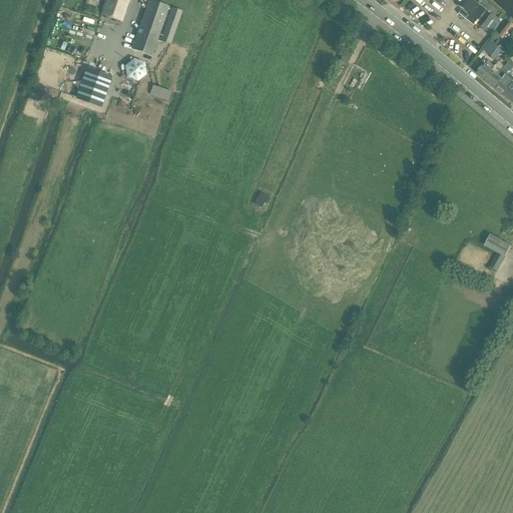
[(106,0),(101,15),(120,22),(127,0),(106,0)]
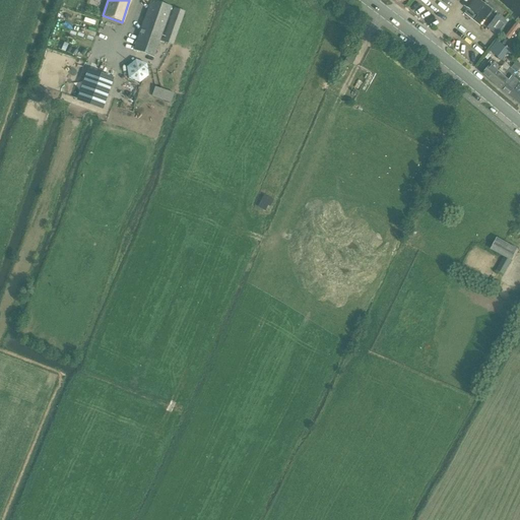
[(133,50),(153,57),(171,7),(150,0),(133,50)]
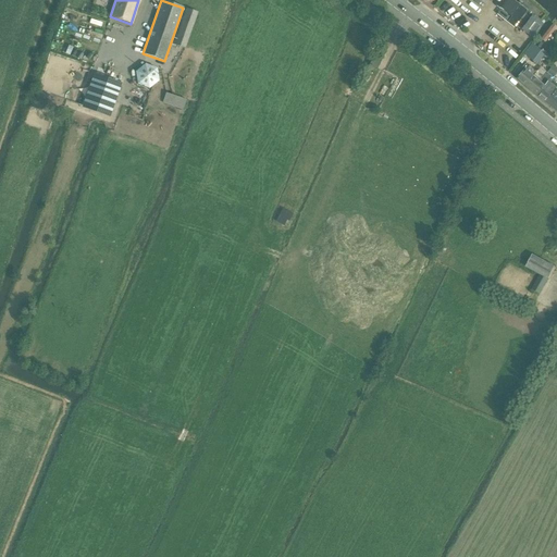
[(508,0),(497,14),(515,28),(528,11),(514,0),(508,0)]
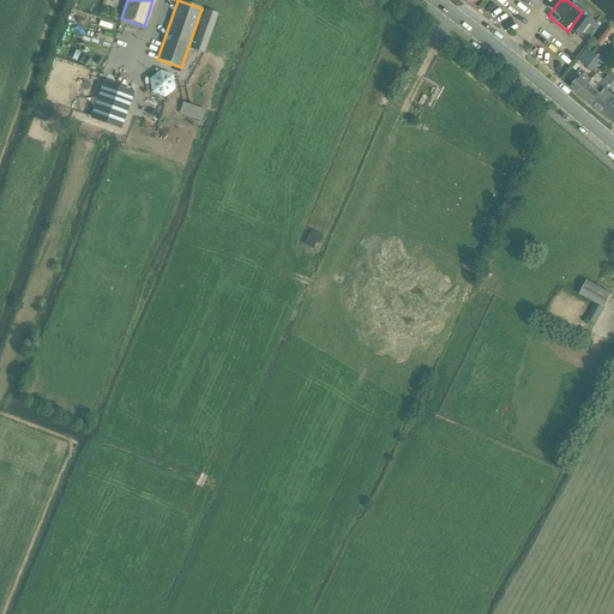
[(191,49),(204,54),(217,14),(205,10),(191,49)]
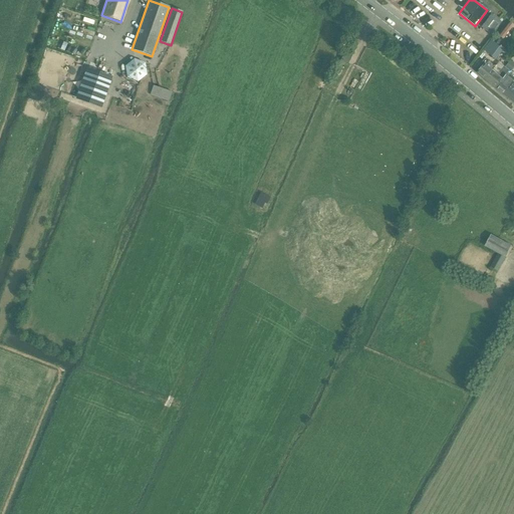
[(491,14),(482,27),(492,34),(502,22),(491,14)]
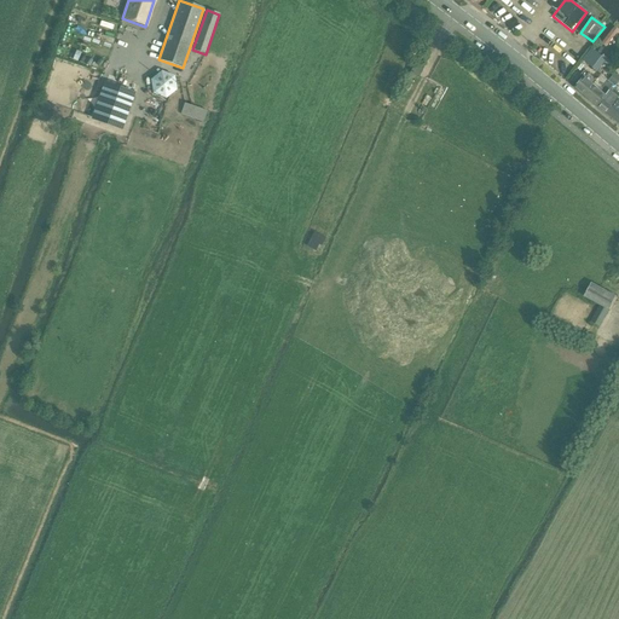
[(618,29),(615,27),(602,44),(607,47),(618,30),(618,29)]
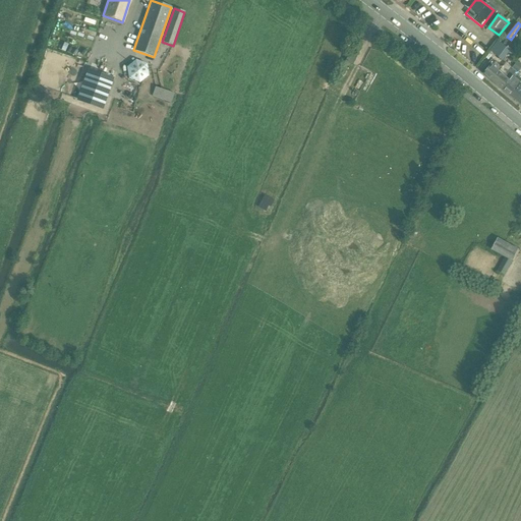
[(355,43),(346,61),(353,65),(363,45),(358,42),(356,41),(355,43)]
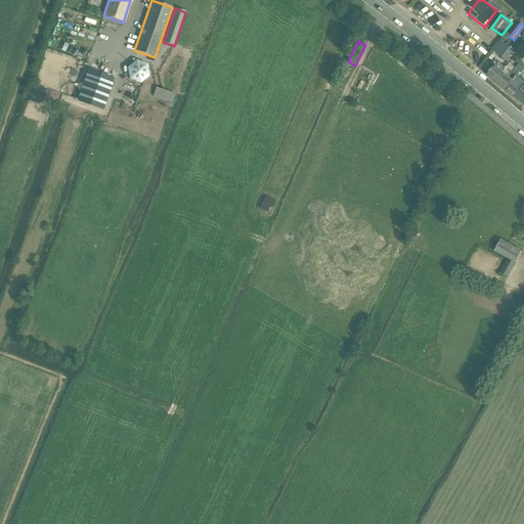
[(500,42),(493,52),(506,60),(514,49),(511,47),(510,48),(500,42)]
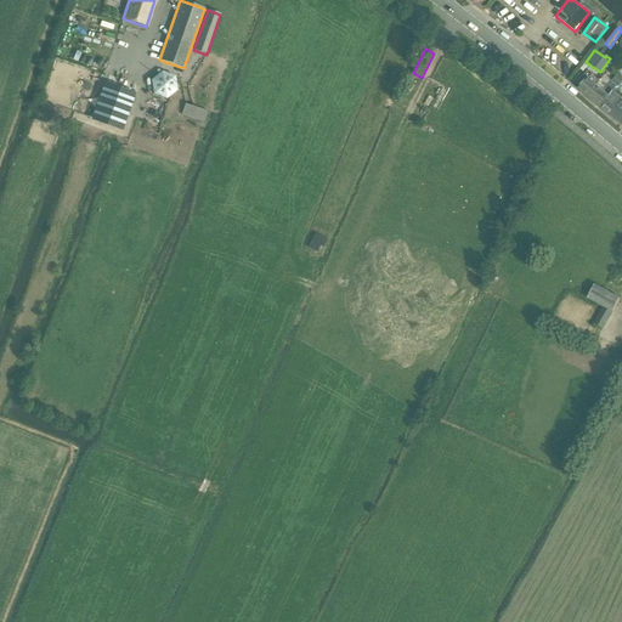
[(162,72),(151,82),(153,95),(167,100),(177,91),(175,78),(162,72)]
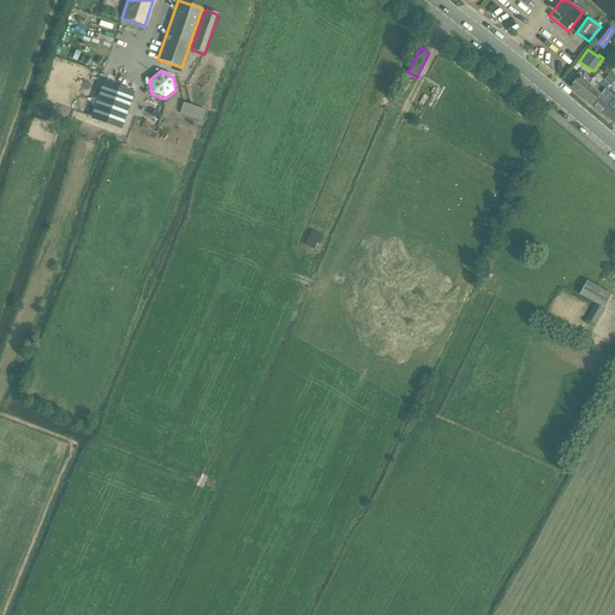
[(577,82),(572,88),(581,95),(593,79),(585,72),(583,71),(581,71),(579,73),(573,79),(577,82)]
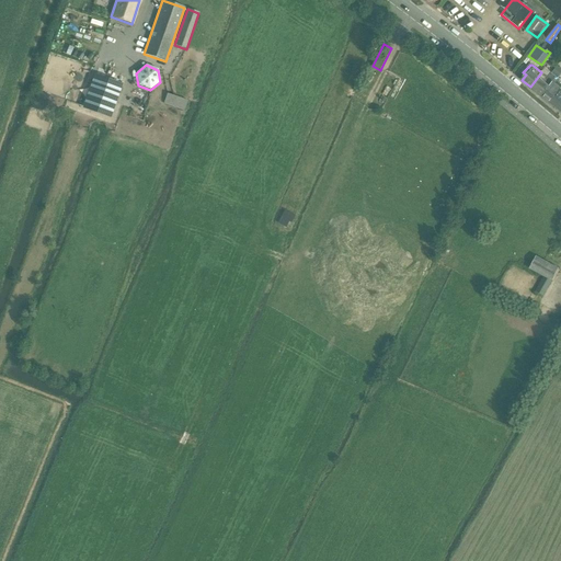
[(530,87),(541,98),(553,81),(557,78),(551,73),(549,76),(544,70),(541,72),(530,87)]
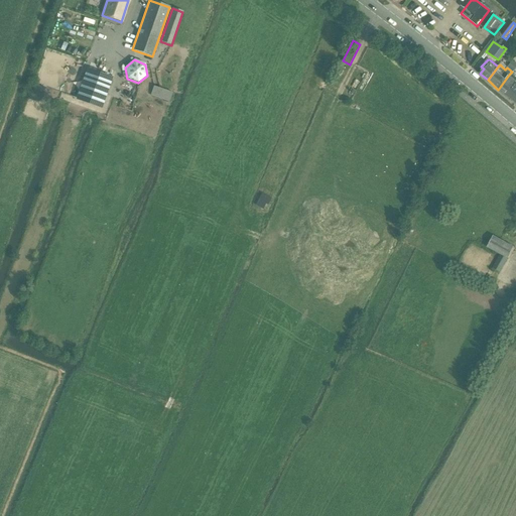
[(498,90),(506,96),(515,82),(515,78),(514,79),(509,75),(498,90)]
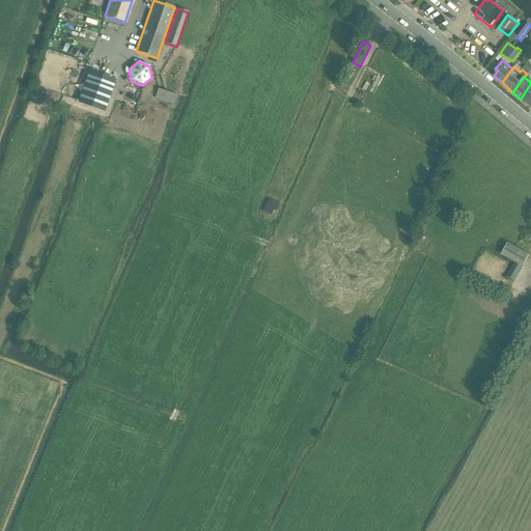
[(530,84),(521,99),(530,106),(530,84)]
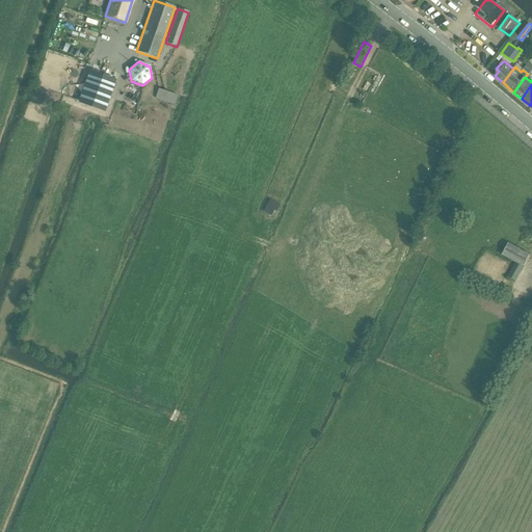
[(155,98),(155,99),(175,106),(178,96),(158,89),(155,98)]
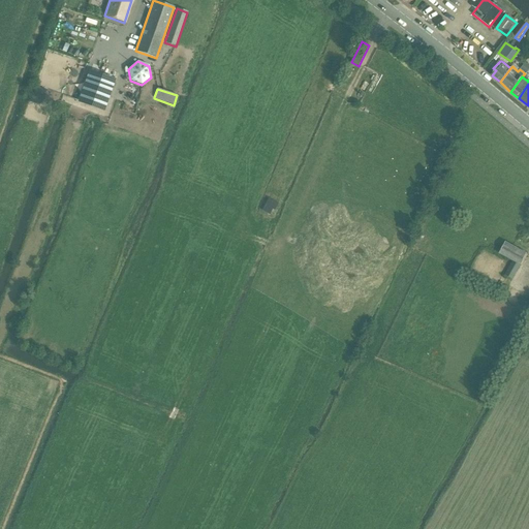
[(32,93),(29,100),(40,104),(43,97),(32,93)]
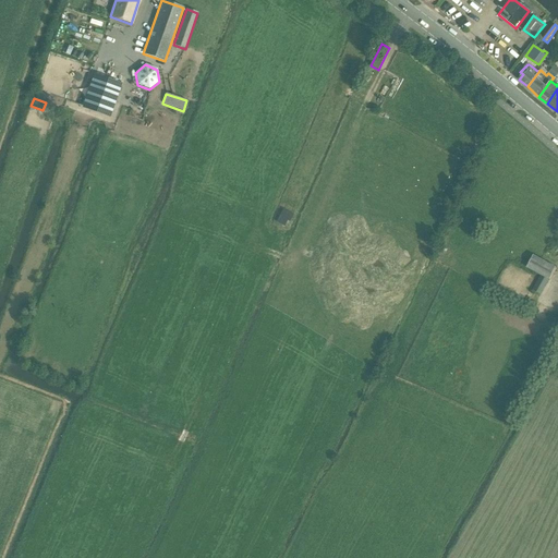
[(283,209),(277,222),(284,226),(287,220),(290,221),(293,215),(283,209)]
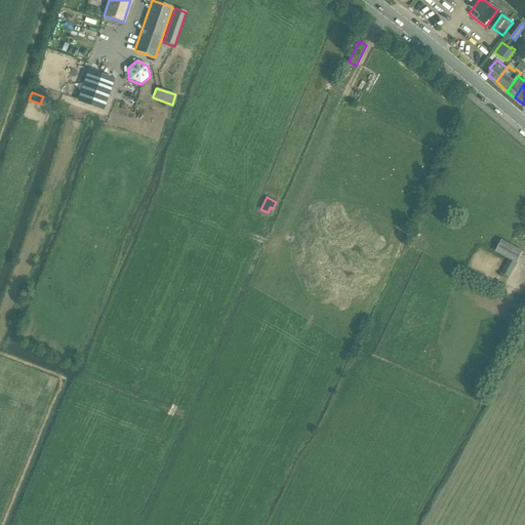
[(501,240),(495,251),(509,258),(509,259),(501,273),(510,277),(523,251),(510,245),(503,241),(501,240)]
